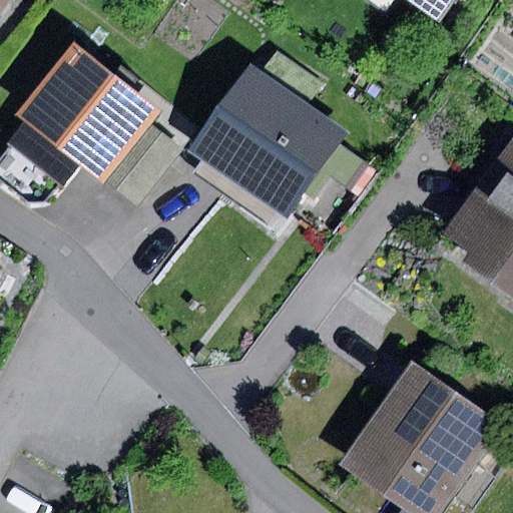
[(408,0),(441,23),(457,0),(408,0)]
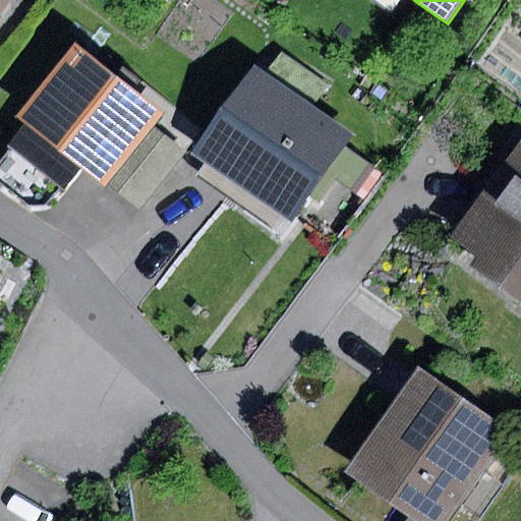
[(164,114),(77,46),(18,118),(106,187),(154,127),(164,114)]
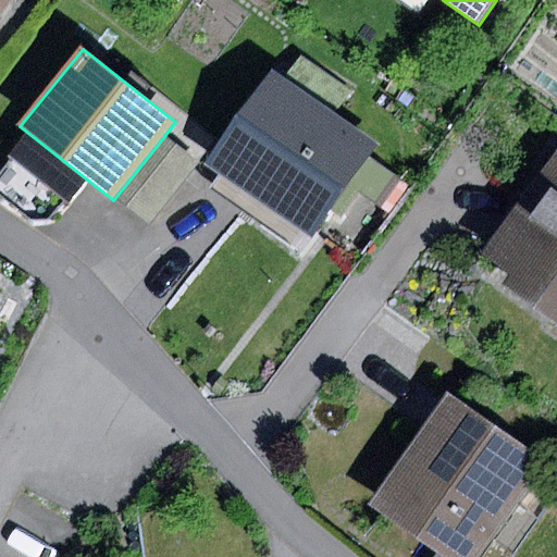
[(381,145),(274,71),(207,168),(311,240),(343,195),(350,184),(382,206),(400,178),(371,159),(381,145)]
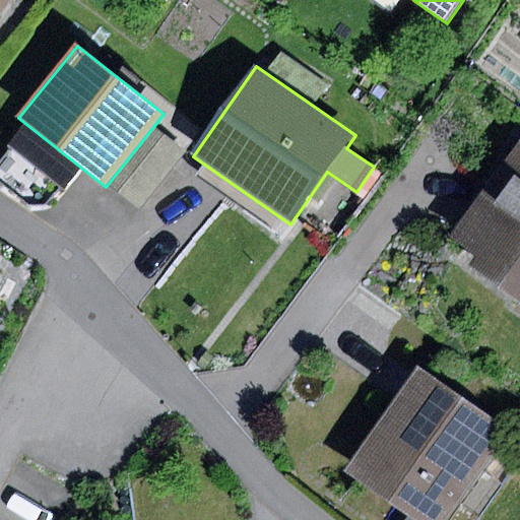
[(185,152),(153,127),(106,187),(138,212),(185,152)]
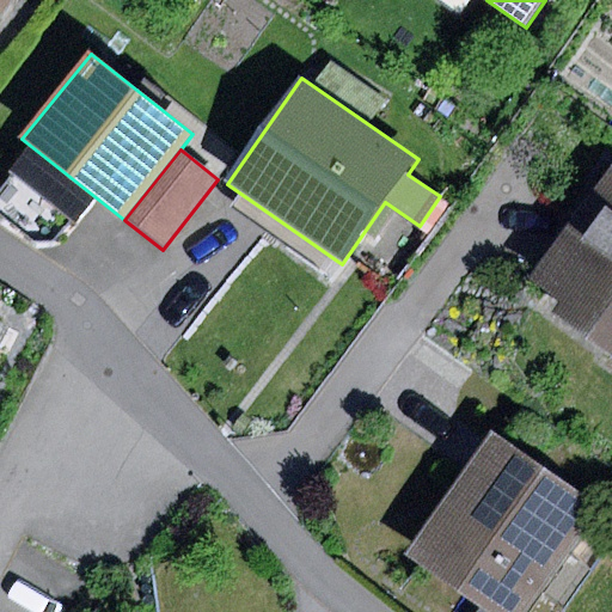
[(611,166),(534,277),(563,298),(549,318),(611,362),(611,166)]
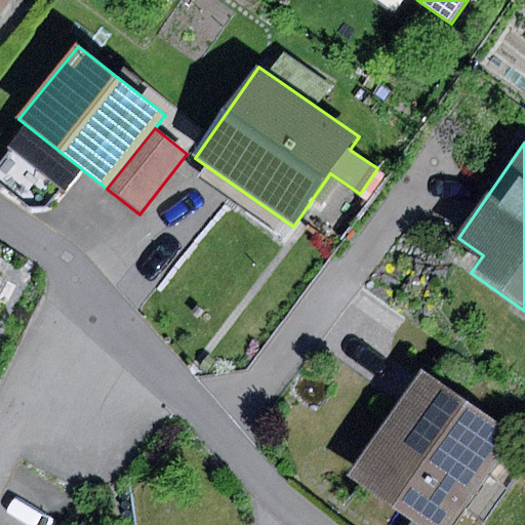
[(420,368),(349,477),(421,524),(448,524),(513,429),(420,368)]
